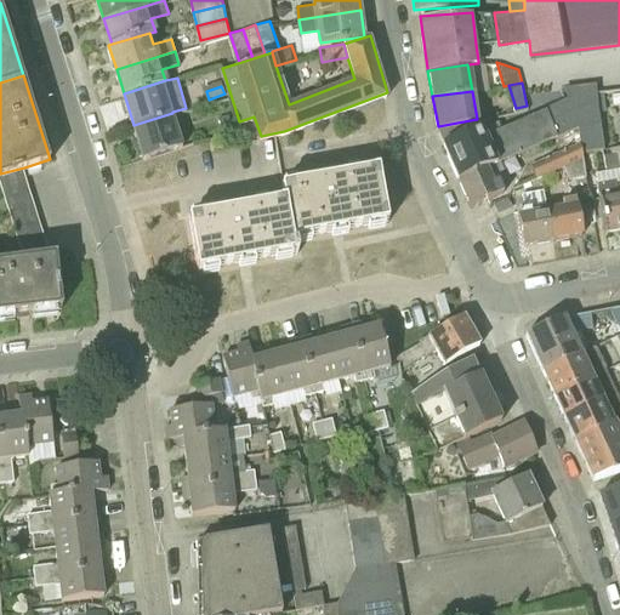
[(579,126),(581,140),(582,149),(604,146),(603,140),(597,100),(579,107),(552,119),(546,107),(512,123),(502,126),(499,119),(481,125),(477,119),(438,126),(443,141),(459,177),(501,159),(579,126)]
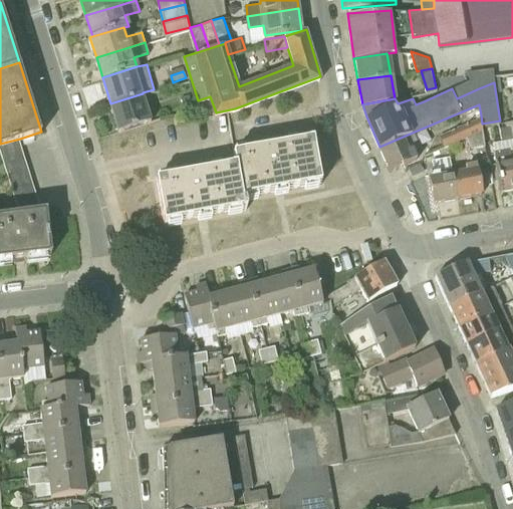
[(193,104),(190,91),(181,93),(184,106),(193,104)]
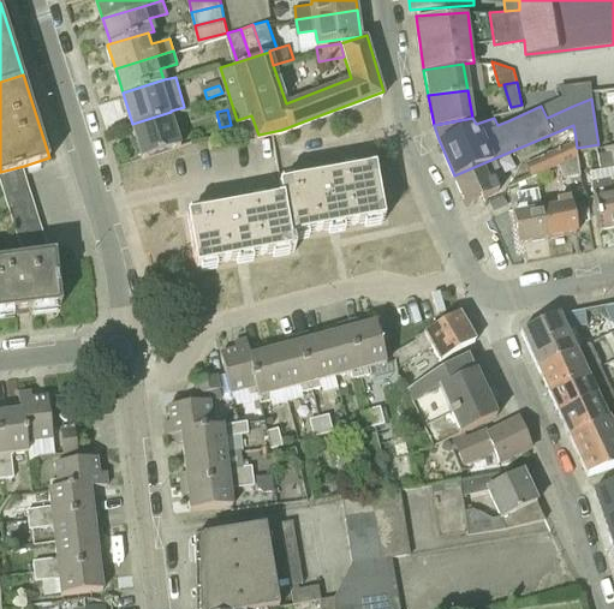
[(171,112),(132,124),(142,155),(180,143),(171,112)]
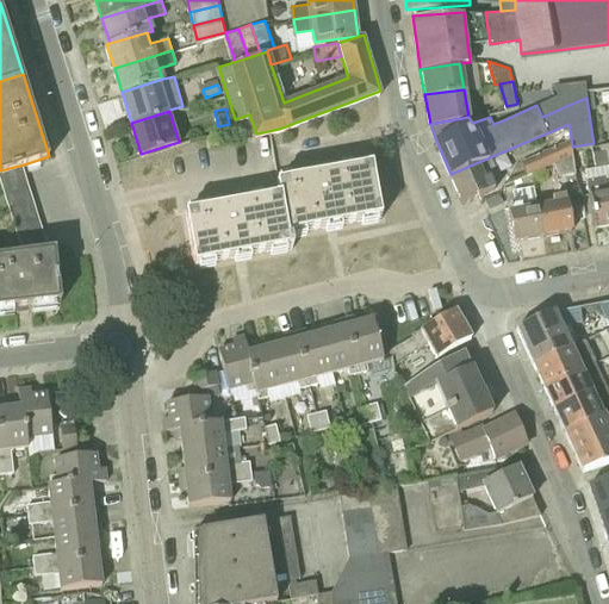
[(571,137),(554,145),(560,159),(554,162),(559,174),(576,172),(572,147),(571,137)]
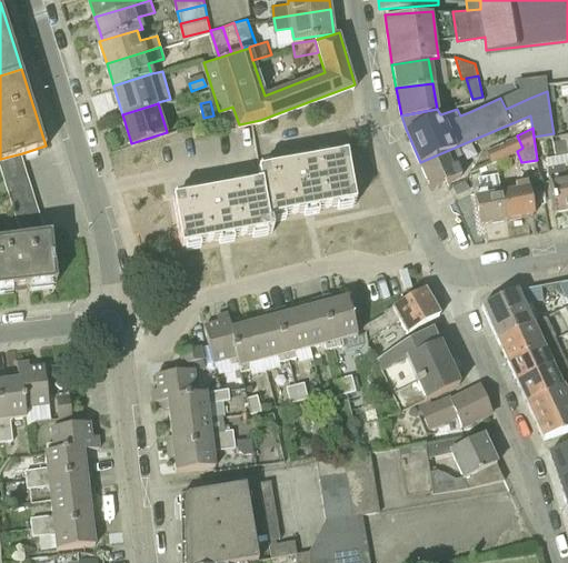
[(567,144),(565,132),(559,133),(560,139),(555,140),(557,153),(567,151),(567,144)]
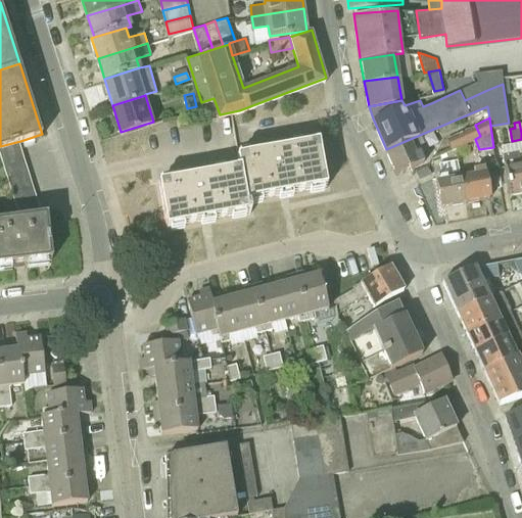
[(480,136),(475,125),(461,131),(466,142),(475,139),(480,136)]
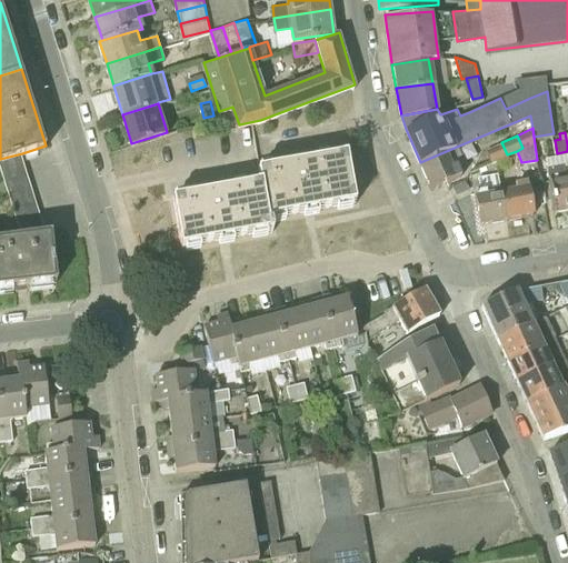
[(507,154),(501,142),(487,149),(492,162),(507,154)]
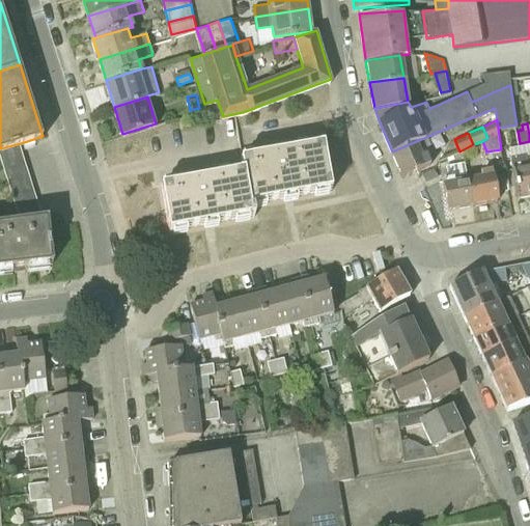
[(428,136),(392,151),(402,174),(431,163),(427,153),(434,149),(428,136)]
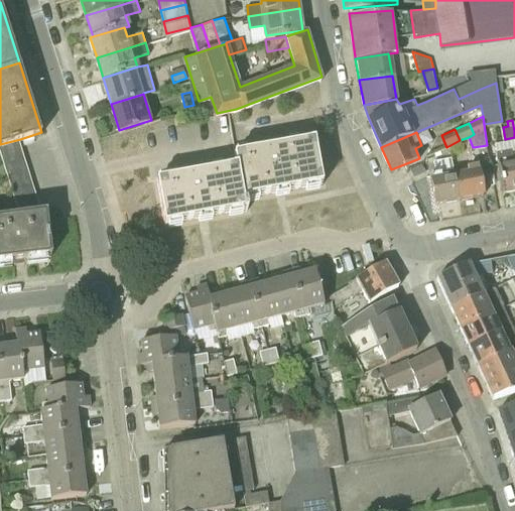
[(235,151),(237,163),(244,197),(324,183),(314,137),(235,151)]
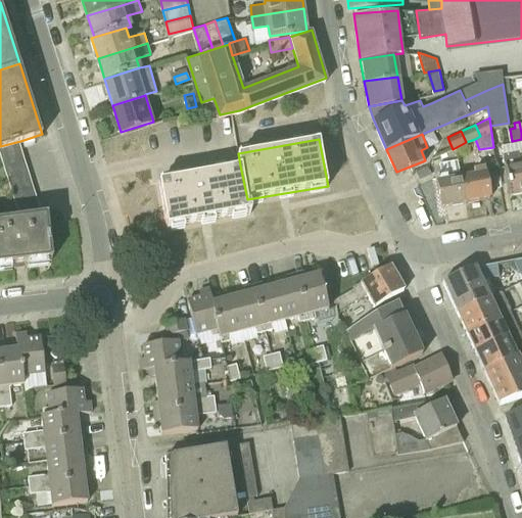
[(0,149),(4,162),(25,155),(20,141),(0,146),(0,149)]
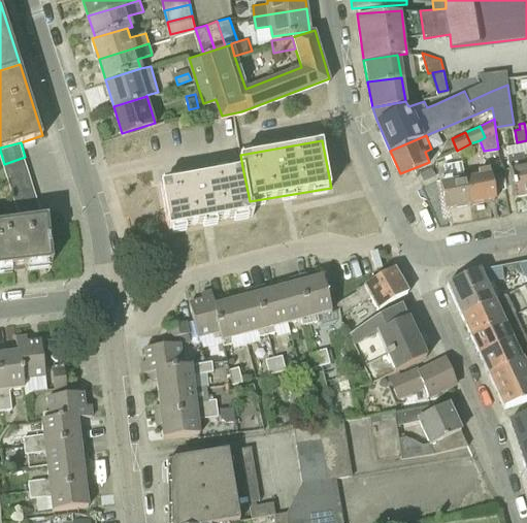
[(526,151),(524,152),(523,150),(508,153),(516,194),(526,192),(526,151)]
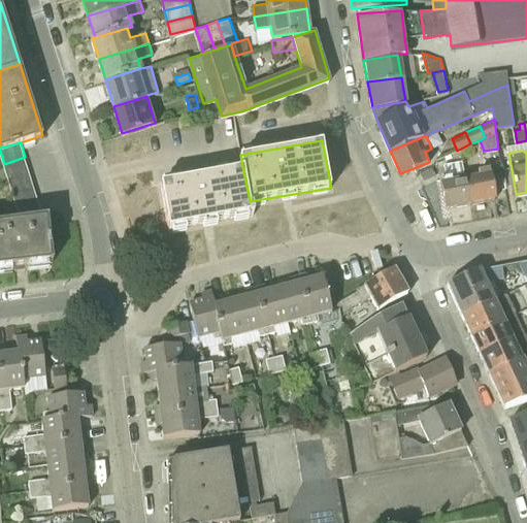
[(8,180),(30,172),(25,157),(4,164),(8,180)]
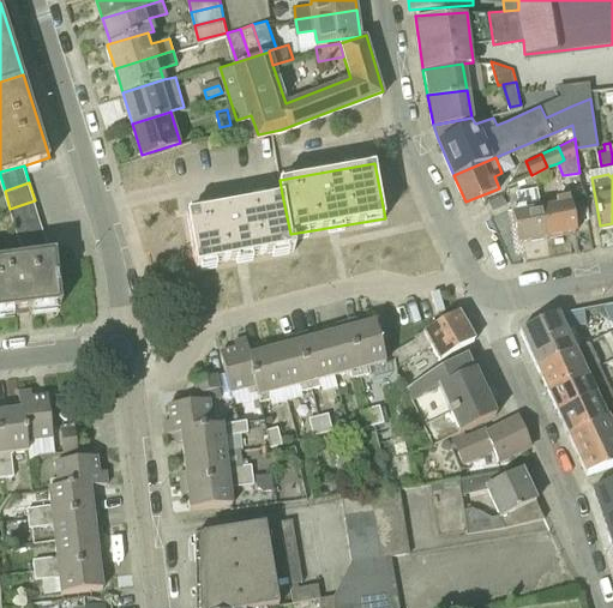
[(558,200),(542,204),(548,235),(576,230),(576,226),(590,223),(584,192),(558,197),(558,200)]
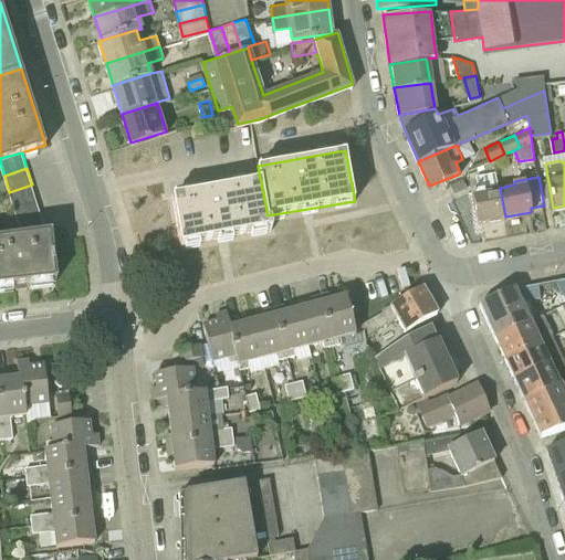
[(269,220),(268,215),(260,179),(173,194),(181,244),(272,228),(271,219),(269,220)]
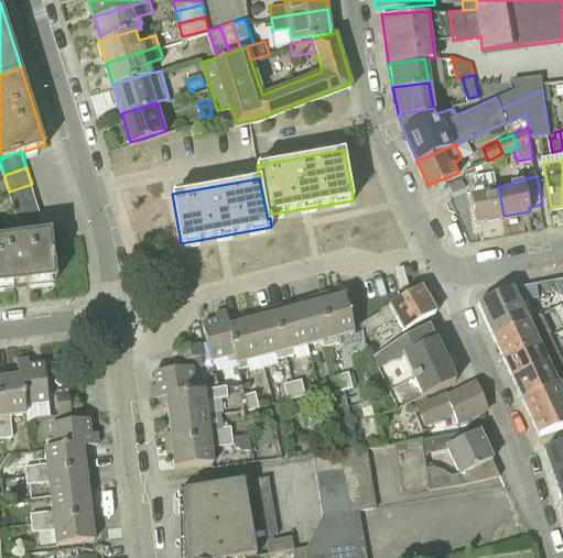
[(32,184),(9,192),(13,204),(36,197),(32,184)]
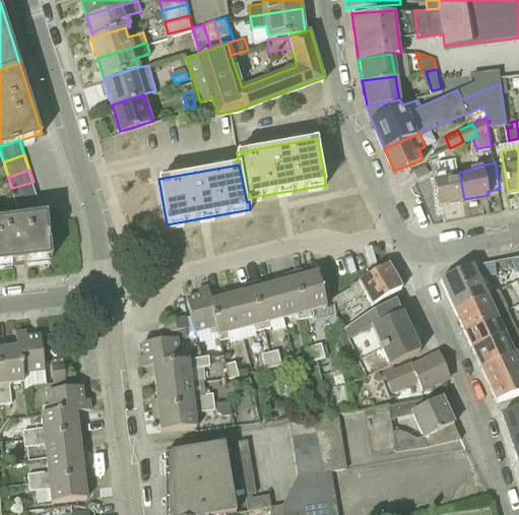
[(464,199),(459,173),(445,175),(444,172),(434,174),(440,204),(464,199)]
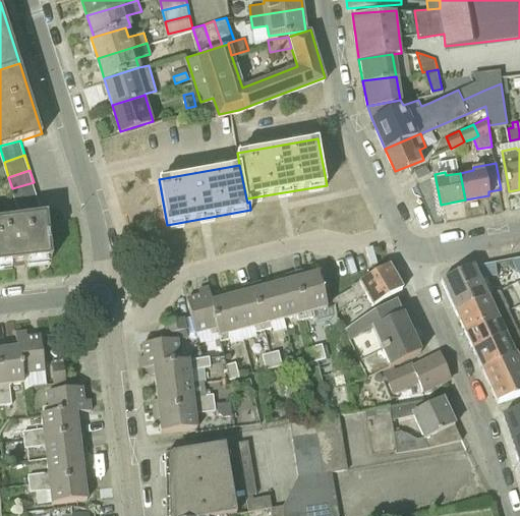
[(34,182),(12,188),(16,201),(37,193),(34,182)]
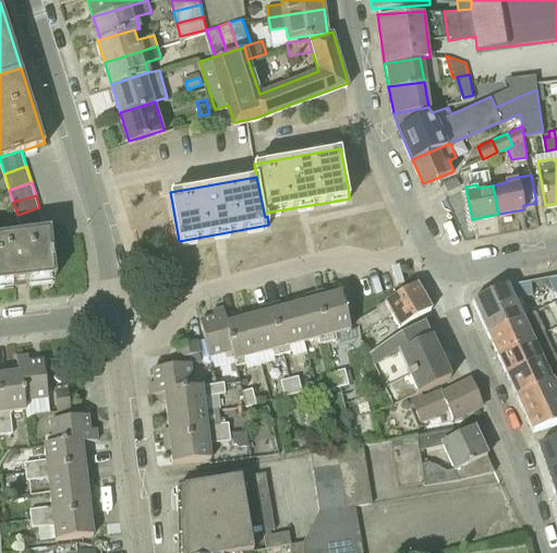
[(39,207),(17,215),(23,231),(46,228),(39,207)]
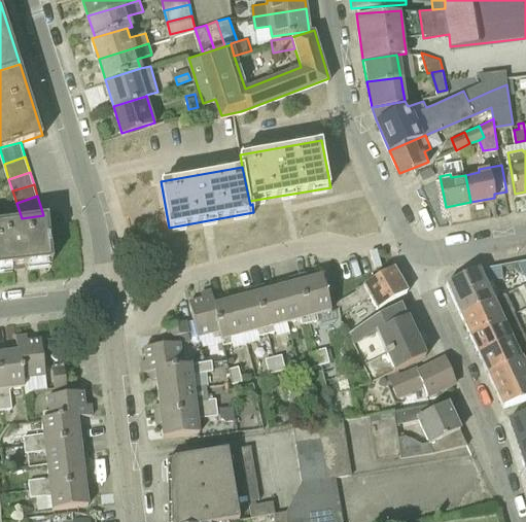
[(43,215),(22,218),(0,219),(0,265),(53,258),(47,215),(43,215)]
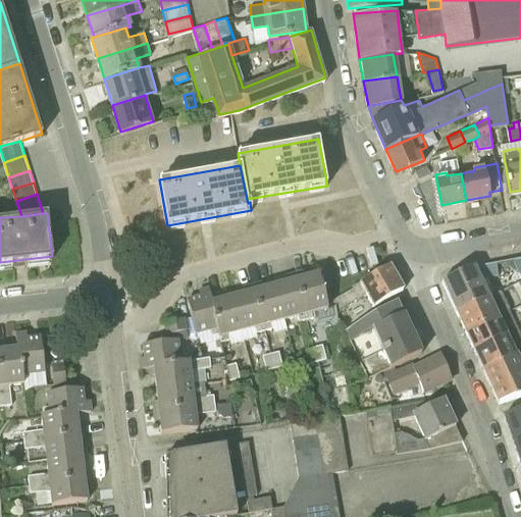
[(488,275),(499,273),(496,261),(473,265),(443,278),(457,309),(496,290),(488,275)]
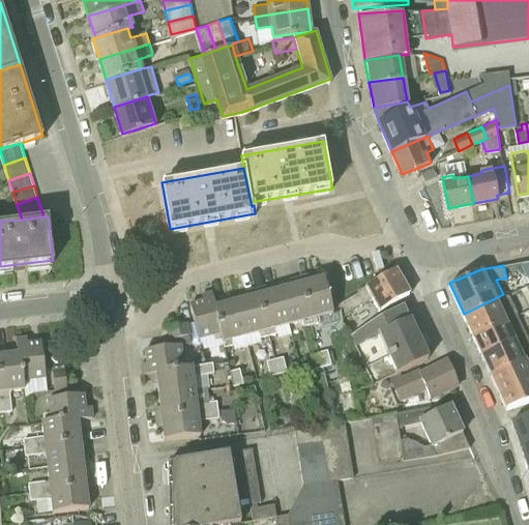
[(359,290),(342,299),(343,308),(370,293),(379,310),(410,292),(395,268),(358,289),(359,290)]
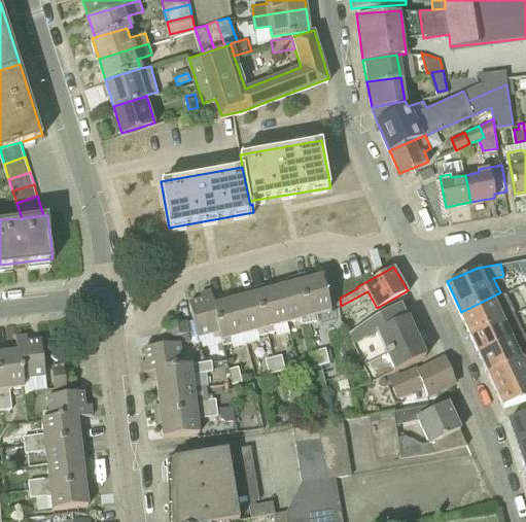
[(308,272),(299,274),(311,320),(318,318),(317,312),(331,308),(322,274),(309,277),(308,272)]
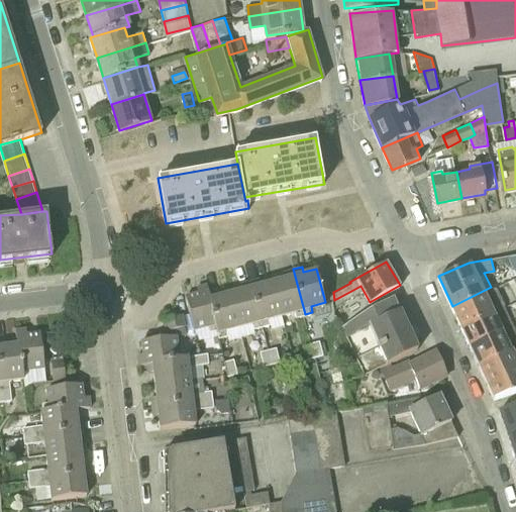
[(305,314),(293,269),(284,271),(286,277),(273,280),(282,314),(295,310),(297,316),(305,314)]
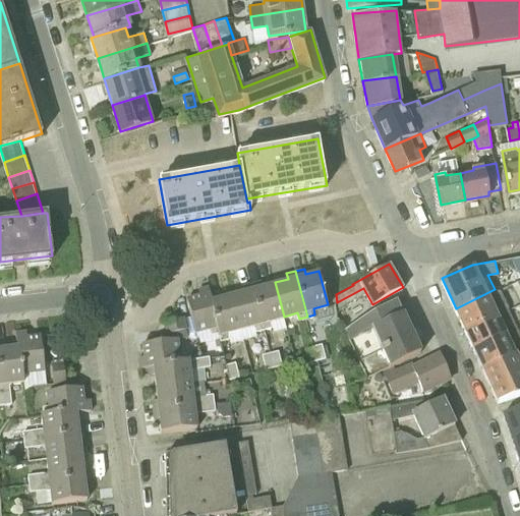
[(284,317),(275,282),(263,285),(262,280),(252,282),(265,328),(273,326),(271,320),(284,317)]
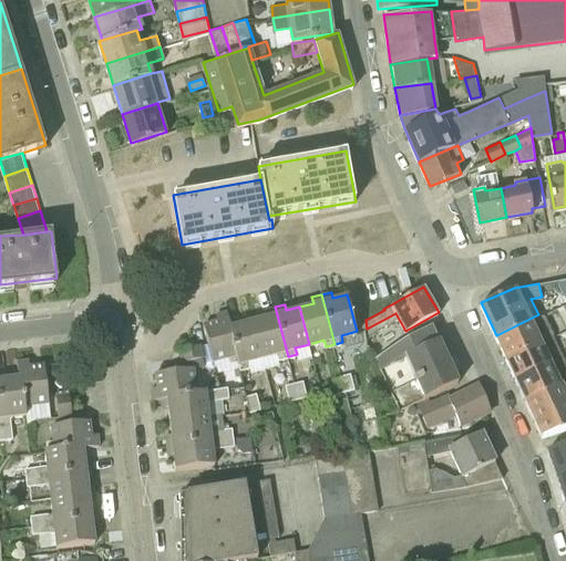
[(288,356),(275,307),(265,309),(267,315),(254,319),(263,355),(277,352),(279,359),(288,356)]
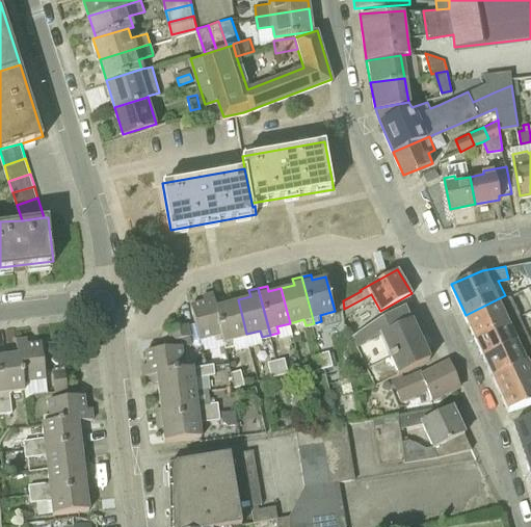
[(228,345),(215,299),(213,291),(204,293),(205,299),(191,302),(200,338),(214,334),(216,340),(223,338),(226,346),(228,345)]
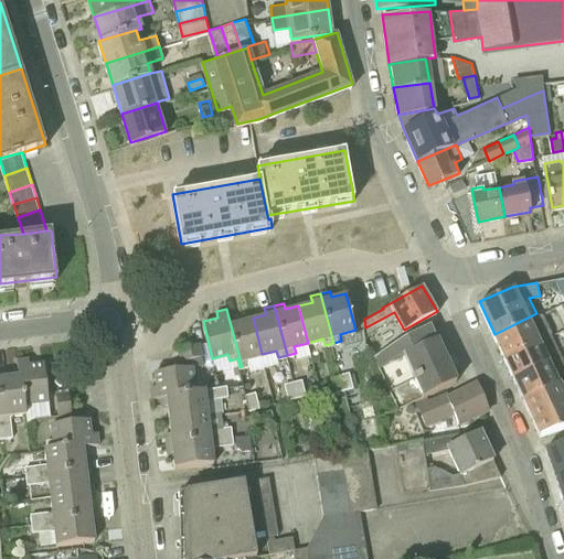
[(536,313),(495,334),(504,356),(553,333),(543,311),(536,313)]
